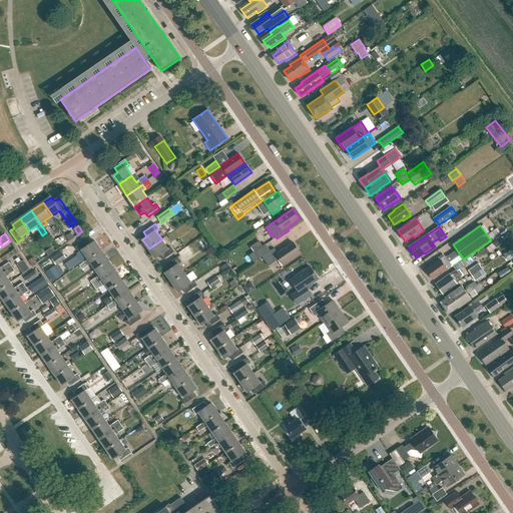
[(491,242),(495,247),(501,241),(497,236),(491,242)]
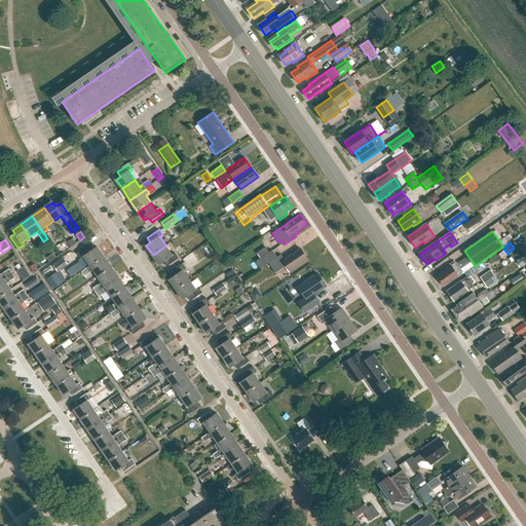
[(89,246),(77,254),(81,259),(84,257),(90,266),(103,257),(97,248),(92,250),(89,246)]
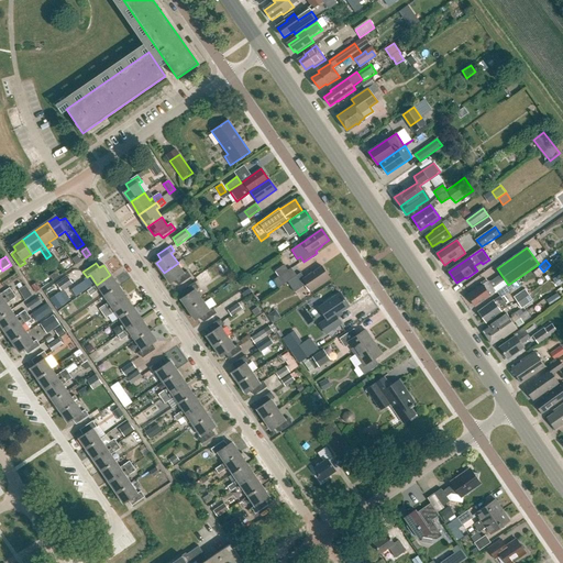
[(175,280),(179,285),(191,277),(188,271),(185,273),(178,263),(164,273),(170,284),(175,280)]
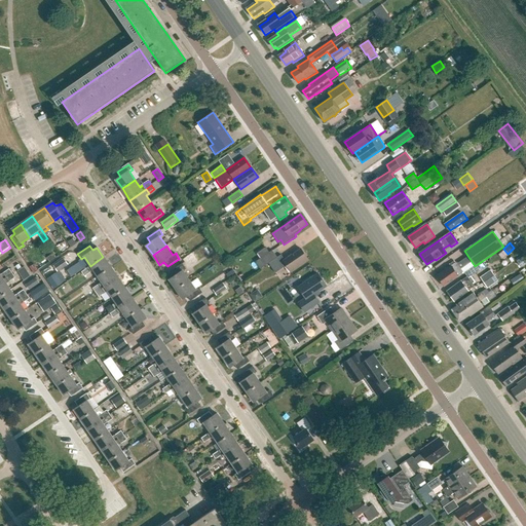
[(260,269),(268,263),(277,258),(272,251),(269,253),(265,248),(257,254),(261,259),(256,262),(260,269)]
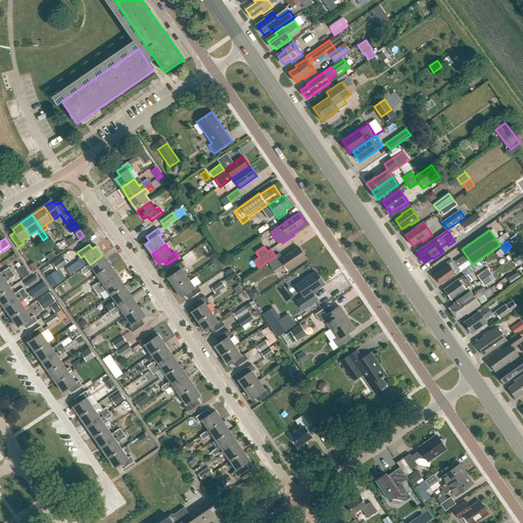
[(267,262),(275,272),(285,265),(290,272),(307,258),(299,247),(281,260),(279,257),(281,255),(280,253),(276,256),(267,262)]
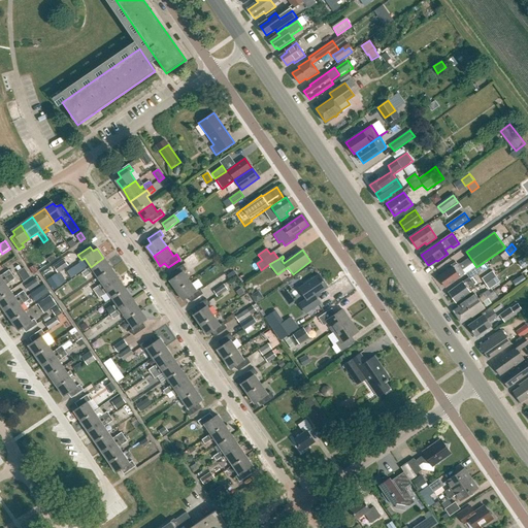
[(200,253),(190,259),(193,264),(203,258),(200,253)]
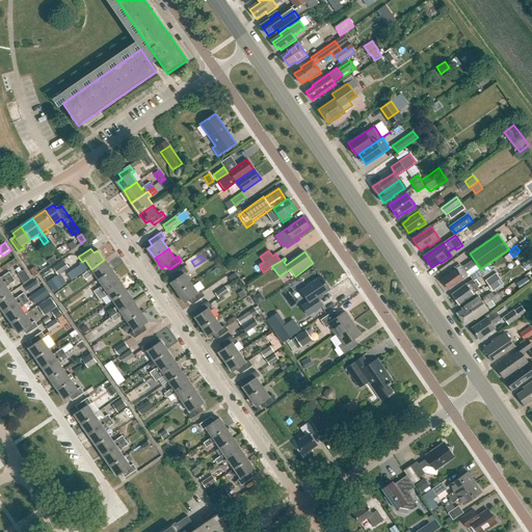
[(91,269),(82,275),(85,280),(95,273),(99,280),(112,271),(104,260),(91,269)]
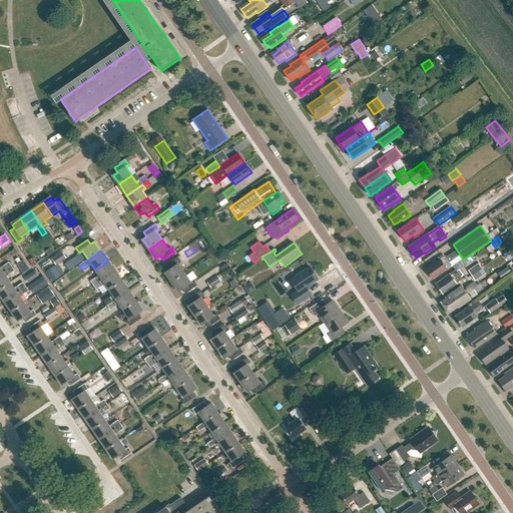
[(39,254),(43,260),(47,257),(44,251),(39,254)]
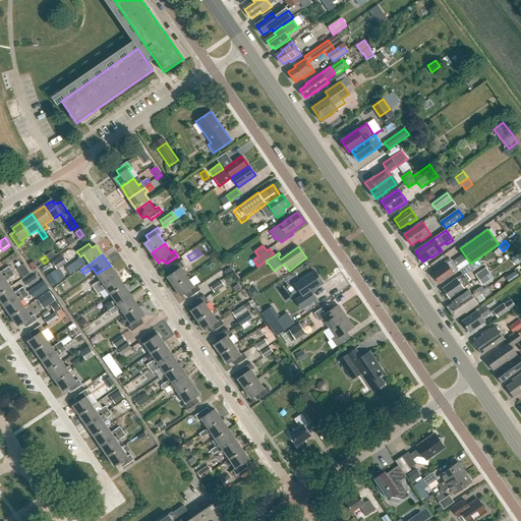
[(64,256),(54,263),(58,270),(68,263),(64,256)]
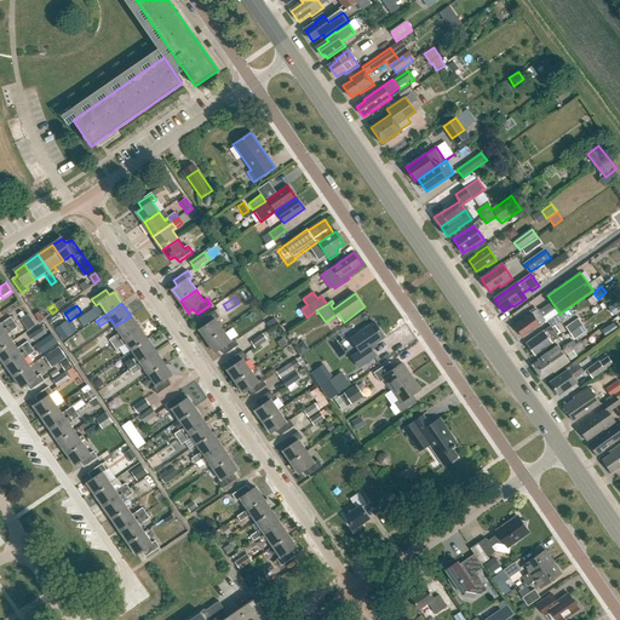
[(515,326),(516,327),(515,329),(517,332),(520,333),(523,338),(540,326),(540,325),(545,321),(538,310),(529,316),(526,316),(524,319),(515,326)]
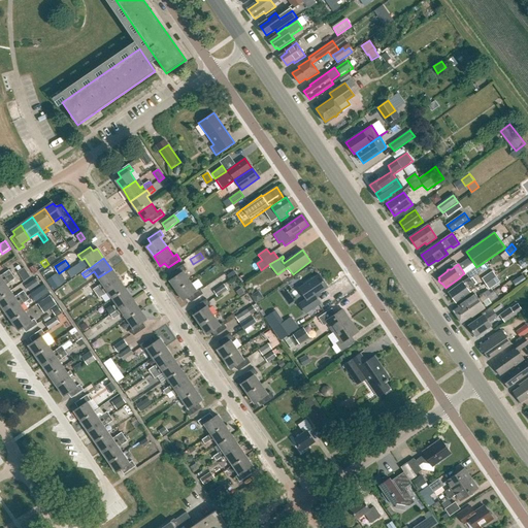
[(38,271),(34,265),(30,267),(30,268),(34,274),(38,271)]
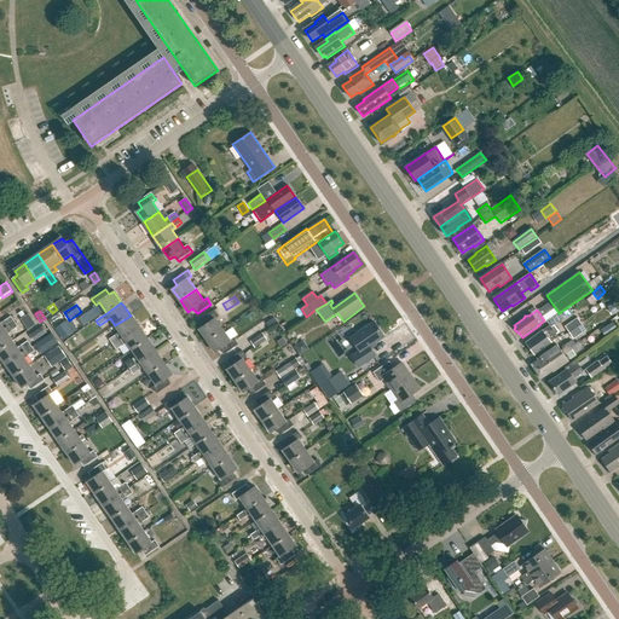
[(200,329),(208,341),(224,330),(215,319),(219,317),(215,311),(201,320),(204,327),(200,329)]
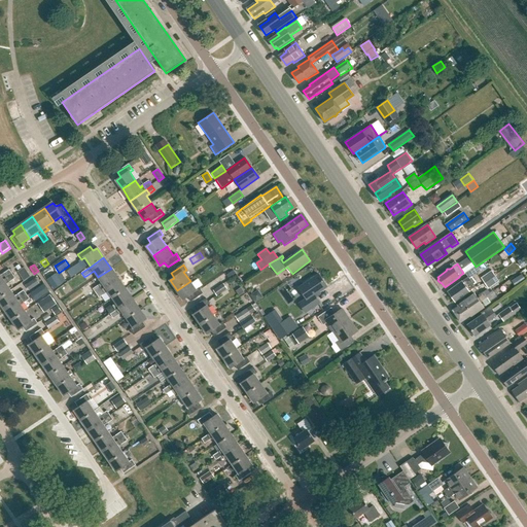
[(102,283),(94,289),(97,294),(118,279),(111,269),(98,277),(102,283)]
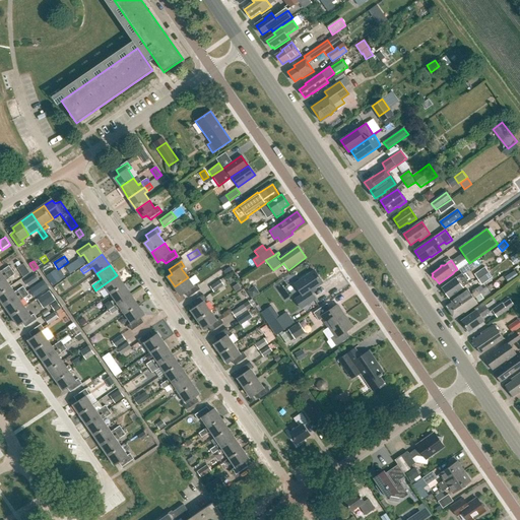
[(0,270),(0,278),(11,270),(8,266),(3,269),(0,271),(0,270)]
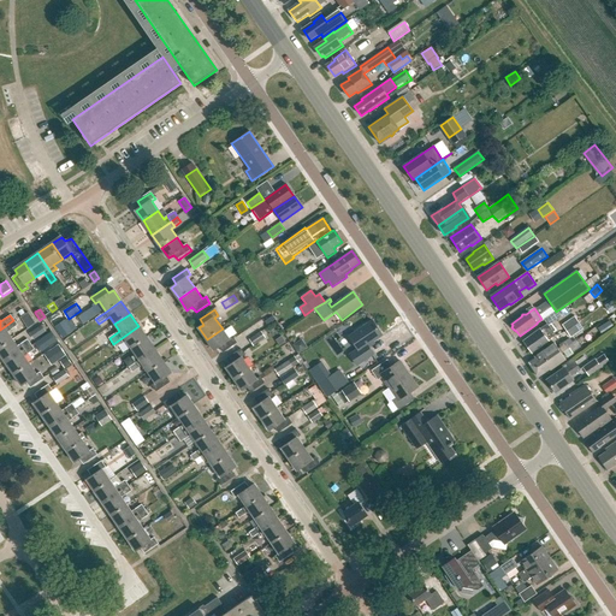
[(567,331),(579,323),(575,318),(563,326),(567,331)]
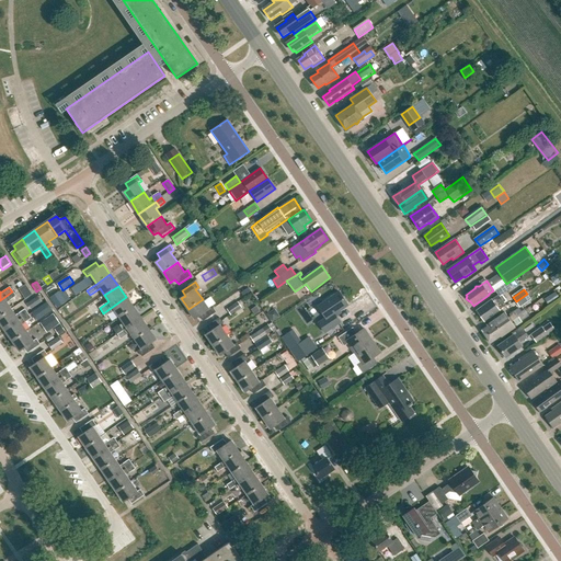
[(12,292),(0,300),(0,316),(11,309),(7,302),(10,300),(15,297),(12,292)]
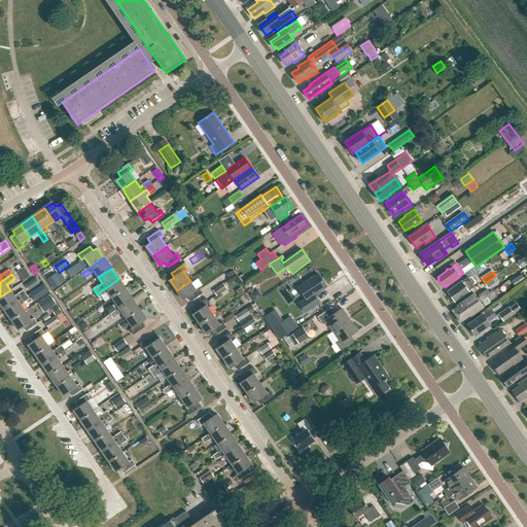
[(318,274),(299,288),(306,299),(299,304),(306,313),(320,304),(314,295),(327,287),(318,274)]
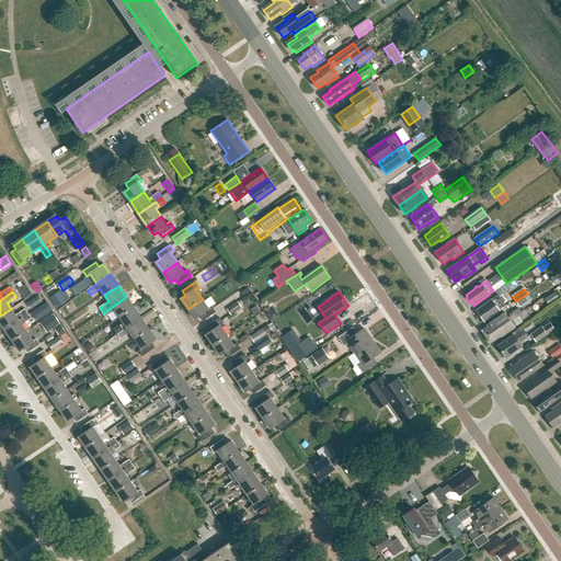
[(550,296),(553,301),(560,297),(557,292),(550,296)]
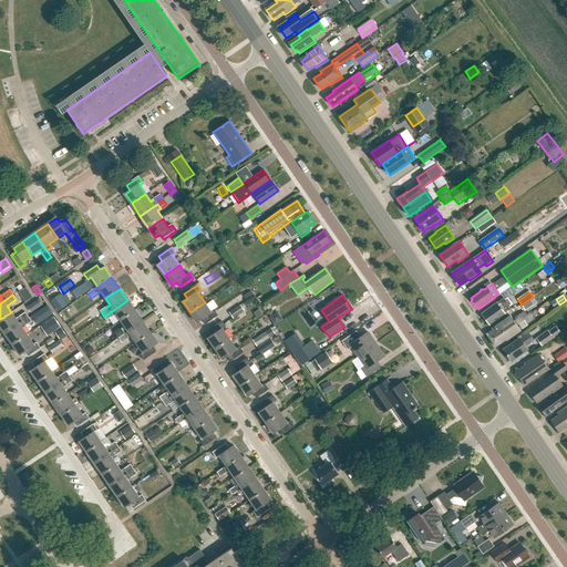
[(486,334),(491,340),(531,313),(533,312),(531,308),(537,303),(533,297),(522,305),(526,311),(519,315),(521,317),(514,321),(511,316),(492,329),(493,330),(486,334)]
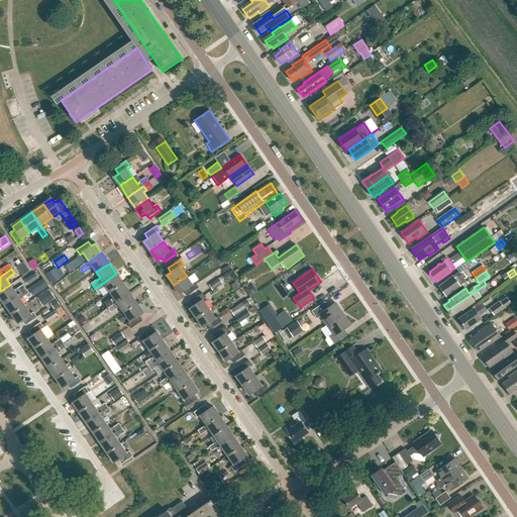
[(38,278),(35,273),(25,280),(28,285),(38,278)]
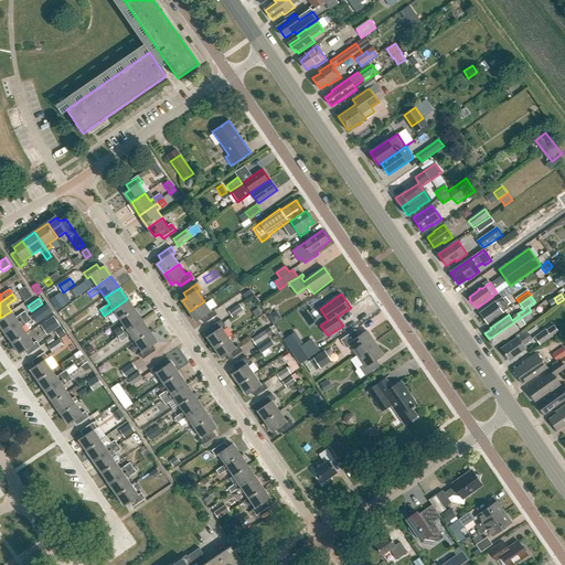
[(491,305),(489,307),(480,313),(481,315),(481,316),(482,319),(484,319),(488,324),(503,313),(502,312),(509,308),(502,298),(493,305),(491,305)]
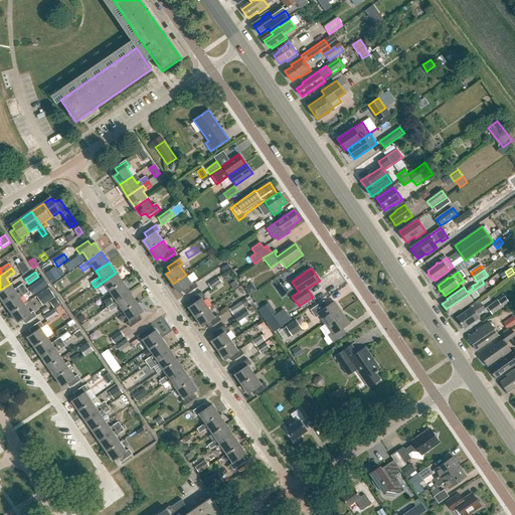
[(116,273),(95,288),(98,292),(106,286),(110,292),(123,283),(116,273)]
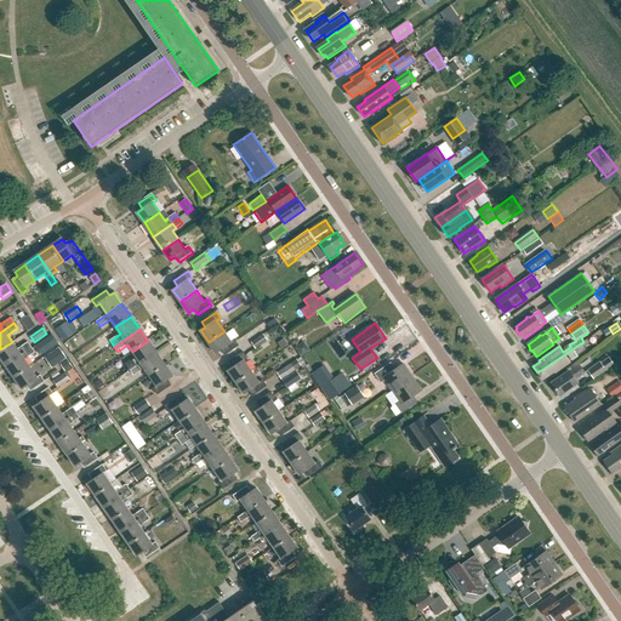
[(221,351),(226,355),(239,346),(235,340),(232,342),(224,331),(209,342),(216,353),(221,351)]
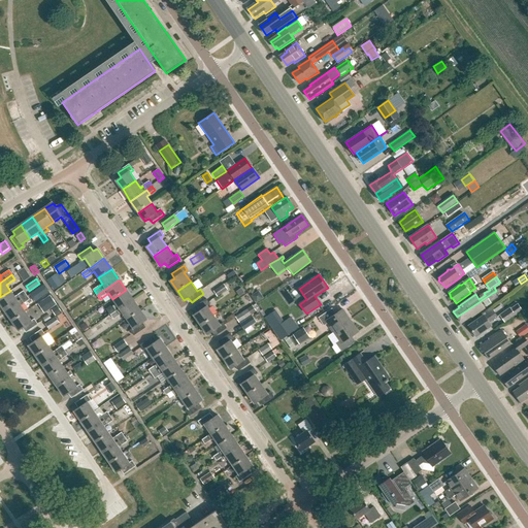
[(223,284),(212,290),(217,297),(227,290),(223,284)]
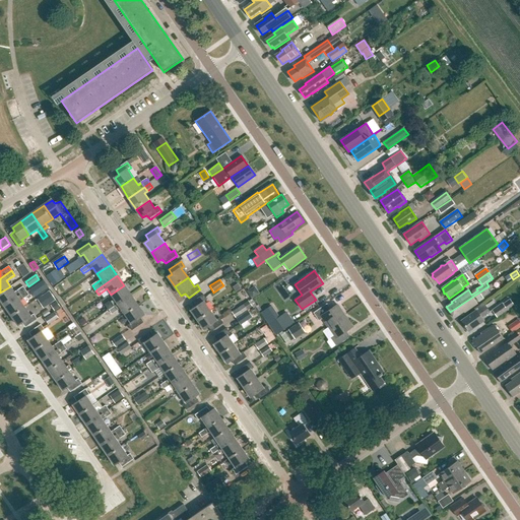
[(38,284),(42,290),(48,286),(44,280),(38,284)]
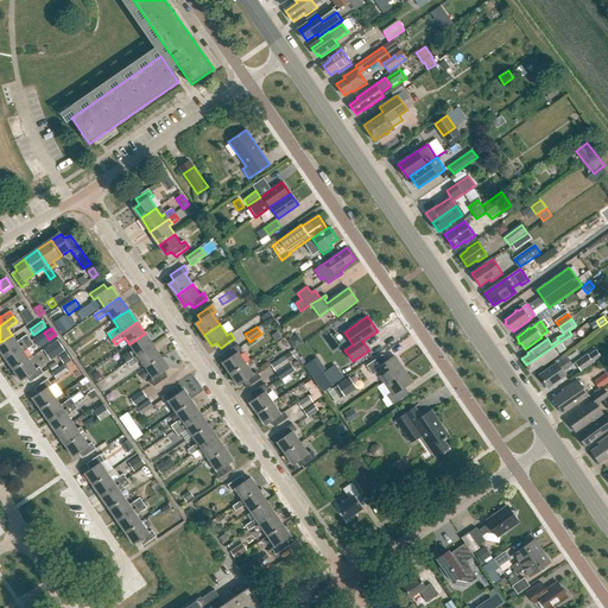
[(145,334),(130,344),(134,350),(131,353),(134,359),(153,346),(145,334)]
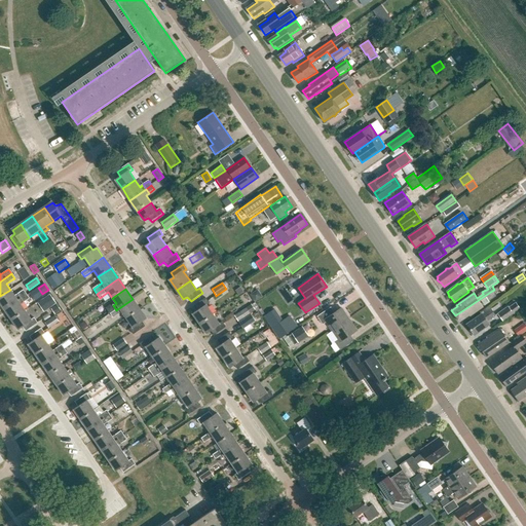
[(10,290),(0,296),(0,301),(5,308),(26,294),(23,290),(17,293),(14,295),(10,290)]
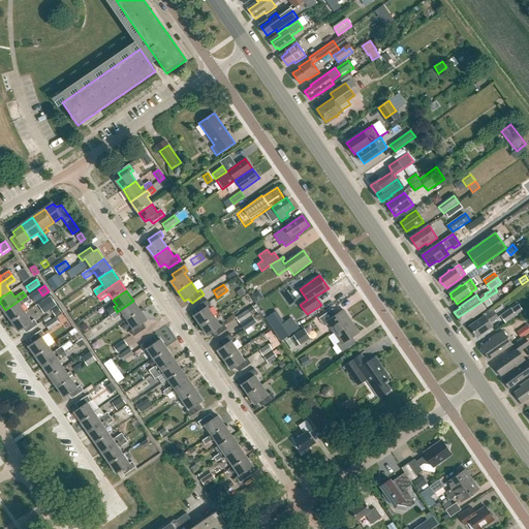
[(458,317),(463,324),(472,317),(473,319),(486,310),(483,304),(489,300),(492,303),(499,299),(495,292),(458,317)]
